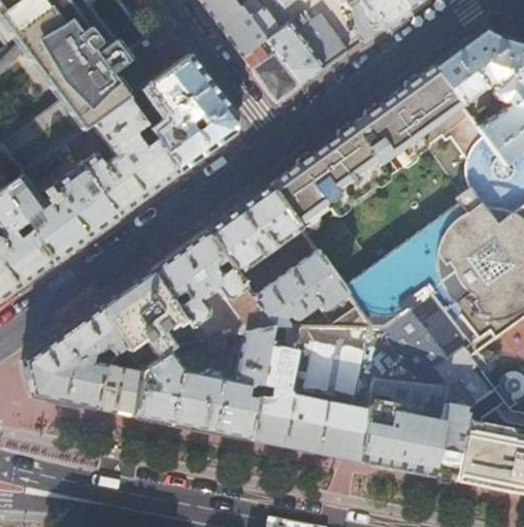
[(148,88),(175,67),(153,36),(127,56),(84,0),(0,0),(0,194),(4,191),(25,176),(95,126),(130,100),(143,91),(148,88)]
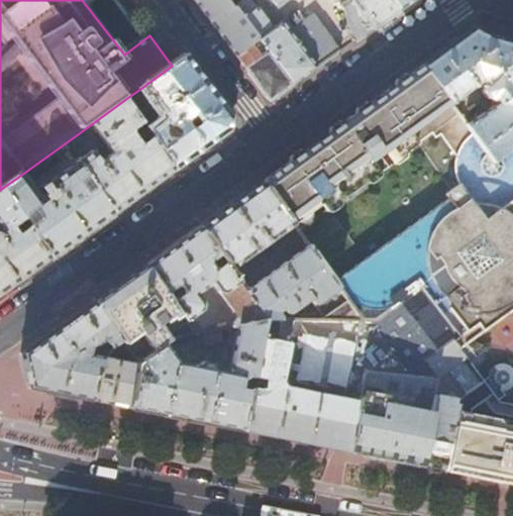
[(227,0),(197,0),(201,4),(274,101),(298,84),(241,8),(239,6),(234,10),(227,0)]
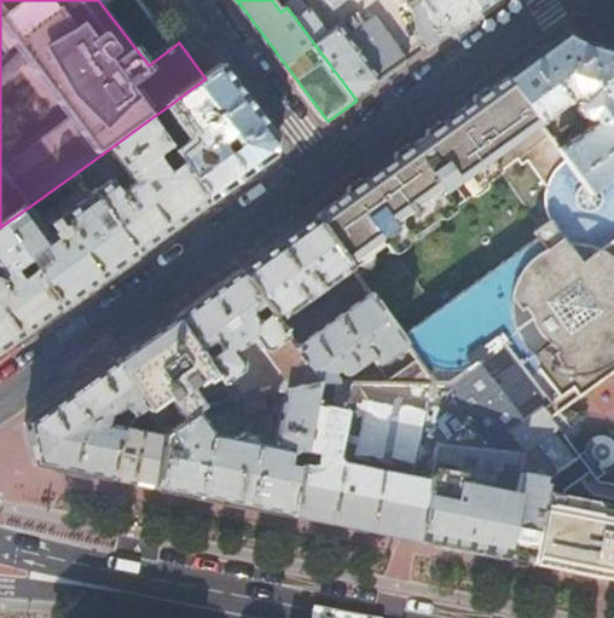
[(302,0),(289,10),(357,100),(412,61),(381,17),(357,34),(347,22),(330,34),(303,0),(302,0)]
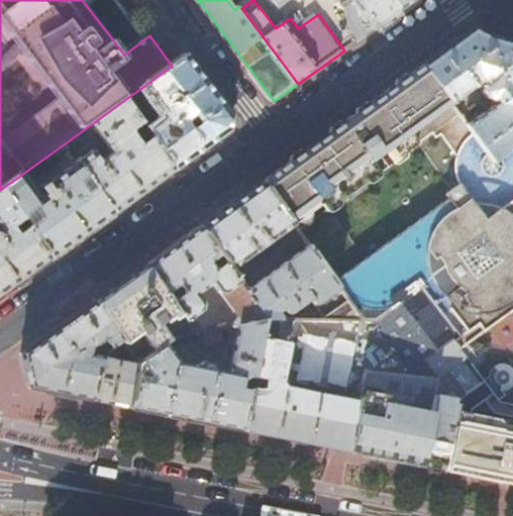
[(360,0),(348,9),(352,25),(357,41),(402,9),(395,0),(360,0)]
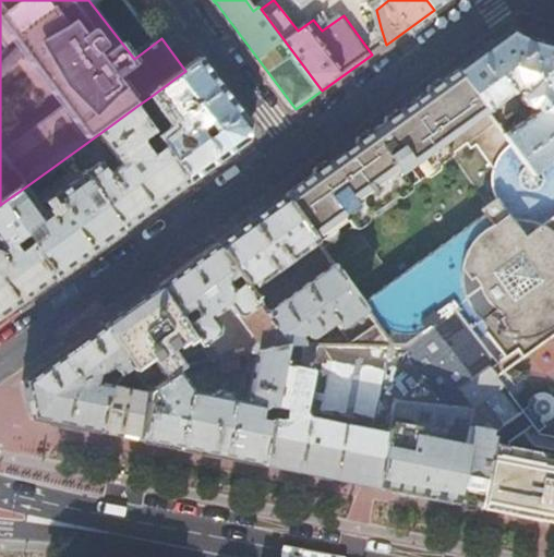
[(426,0),(434,10),(448,0),(426,0)]
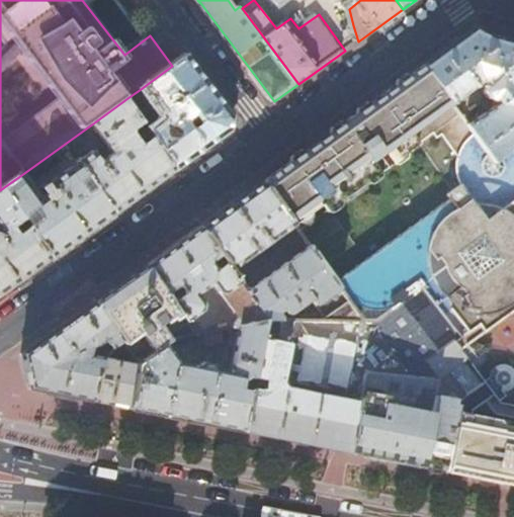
[(478,30),(427,66),(454,103),(485,81),(488,85),(486,88),(486,92),(493,101),(495,101),(499,100),(502,104),(472,126),(499,164),(513,153),(513,44),(501,40),(490,36),(478,30)]
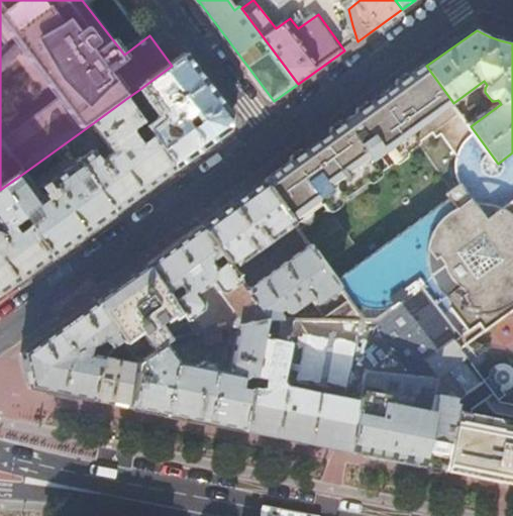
[(189,55),(172,66),(144,86),(168,118),(150,130),(151,132),(179,170),(205,150),(232,131),(235,116),(189,55)]
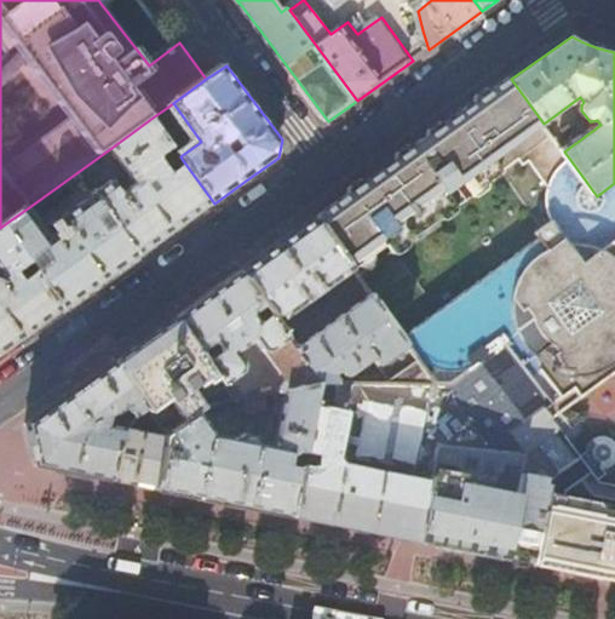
[(614,183),(597,196),(564,152),(544,124),(511,79),(319,218),(356,269),(361,278),(400,250),(389,235),(463,182),(475,198),(524,162),(529,168),(535,165),(553,190),(552,194),(551,199),(551,205),(552,212),(555,218),(557,225),(540,239),(544,244),(541,259),(518,268),(512,274),(503,287),(495,292),(484,297),(476,301),(466,304),(457,310),(450,316),(447,320),(443,327),(413,348),(423,361),(440,384),(455,384),(506,348),(550,406),(547,408),(563,430),(569,437),(595,418),(585,417),(576,414),(572,411),(614,378),(614,183)]
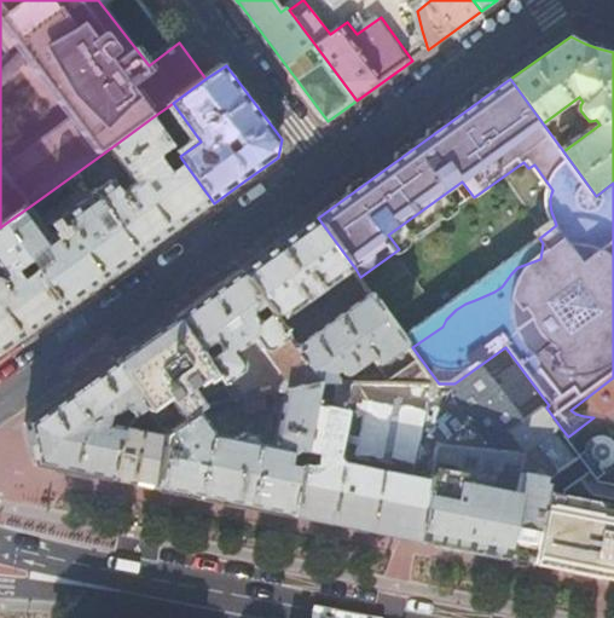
[(174,113),(168,107),(152,117),(157,125),(174,113)]
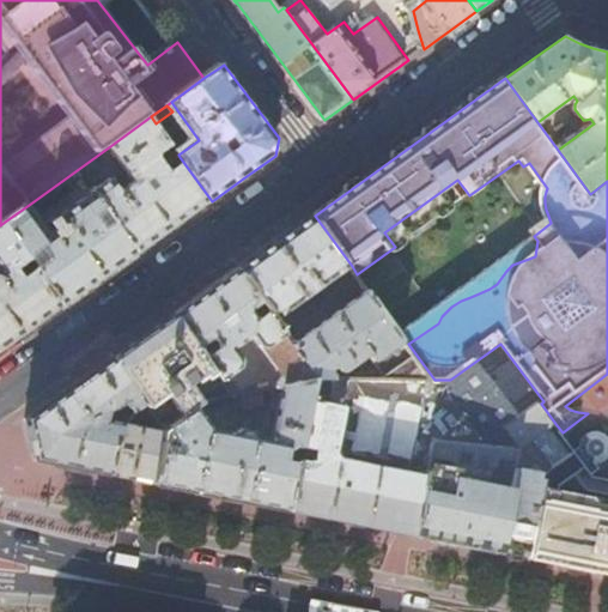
[(176,228),(212,201),(180,157),(166,165),(162,159),(162,152),(171,145),(162,132),(160,129),(157,125),(156,123),(151,116),(110,146),(137,182),(127,188),(117,175),(96,192),(140,253),(176,228)]
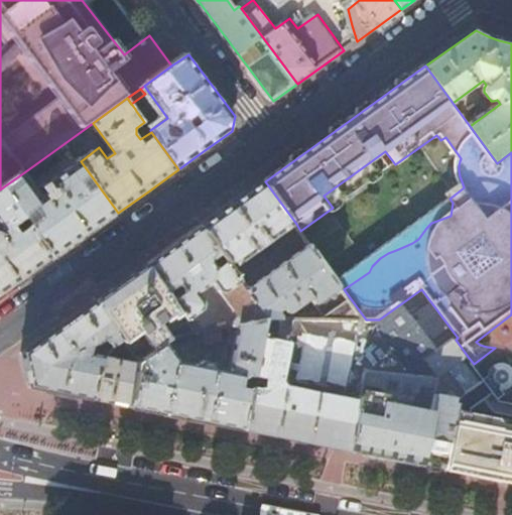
[(136,111),(144,122),(152,116),(144,105),(136,111)]
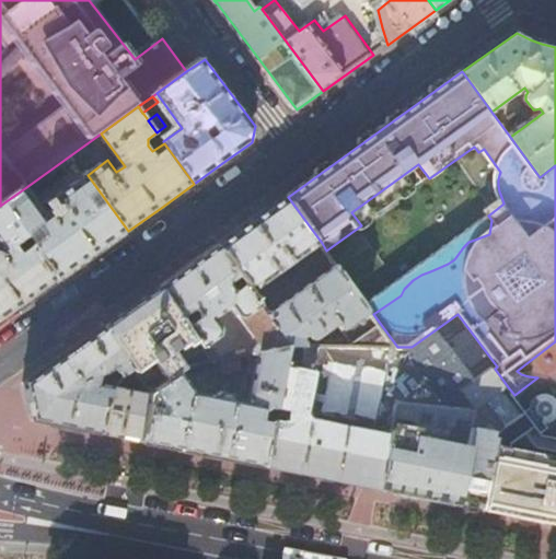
[(92,257),(128,231),(88,175),(58,196),(62,202),(47,213),(26,187),(4,202),(60,280),(92,257)]
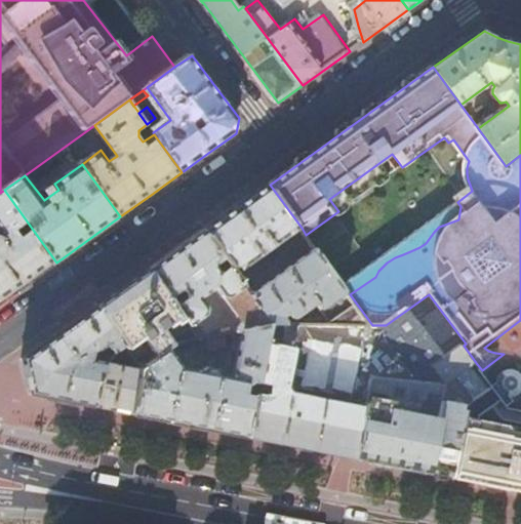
[(205,230),(237,273),(302,228),(270,185),(239,206),(205,230)]
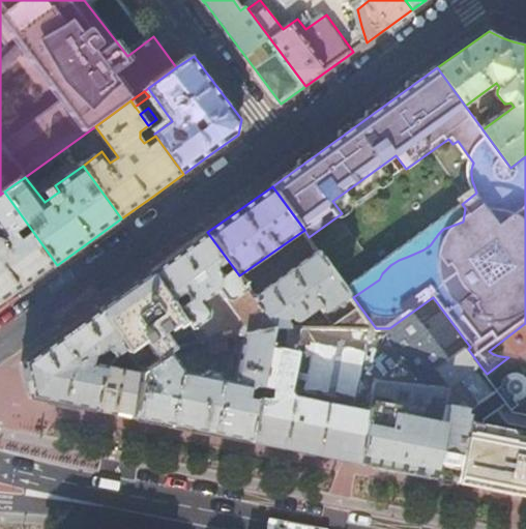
[(57,265),(4,192),(0,195),(0,305),(22,290),(57,265)]
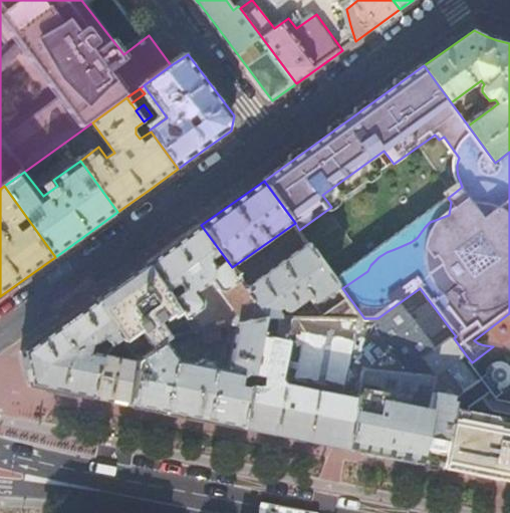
[(245,322),(265,318),(268,317),(247,288),(232,267),(201,225),(176,243),(150,262),(200,332),(206,331),(195,315),(204,308),(205,301),(199,293),(215,281),(245,322)]
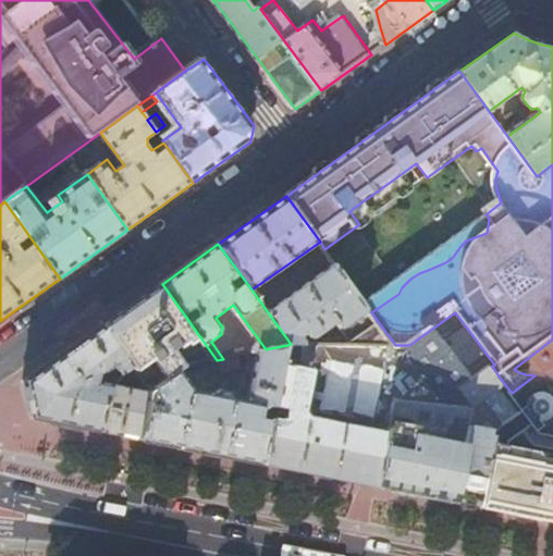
[(291,344),(308,344),(303,337),(309,333),(312,337),(316,337),(338,322),(343,329),(369,309),(367,306),(336,264),(268,312),(291,344)]
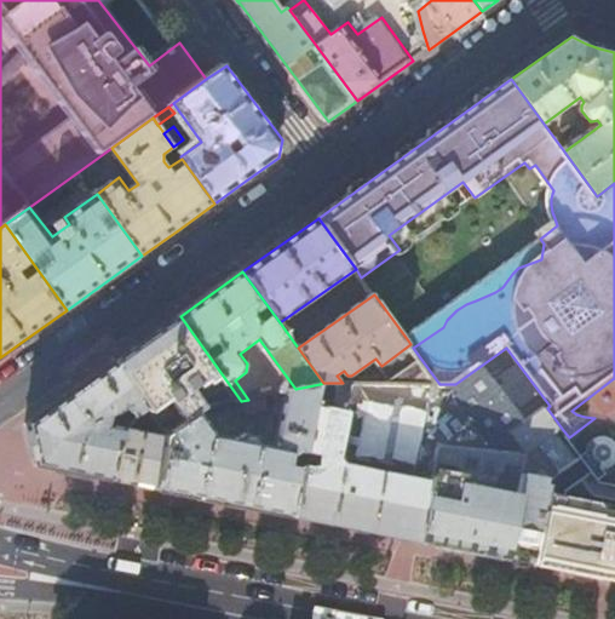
[(151,337),(116,362),(150,407),(170,435),(203,412),(210,408),(241,401),(180,316),(151,337)]
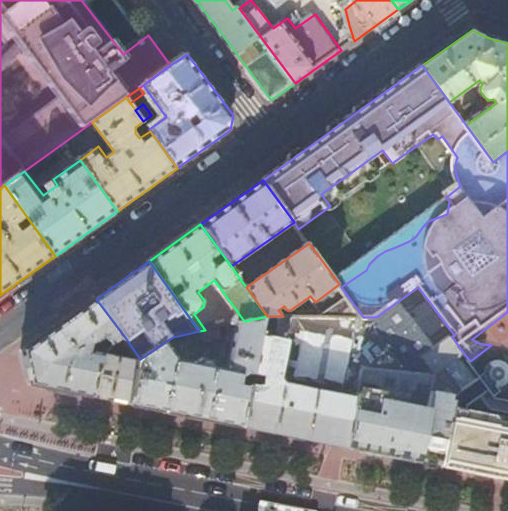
[(264,317),(244,426),(278,433),(393,456),(420,462),(435,386),(437,375),(422,357),(452,337),(454,335),(418,287),(376,317),(363,317),(322,317),(283,316),(267,316),(264,317)]
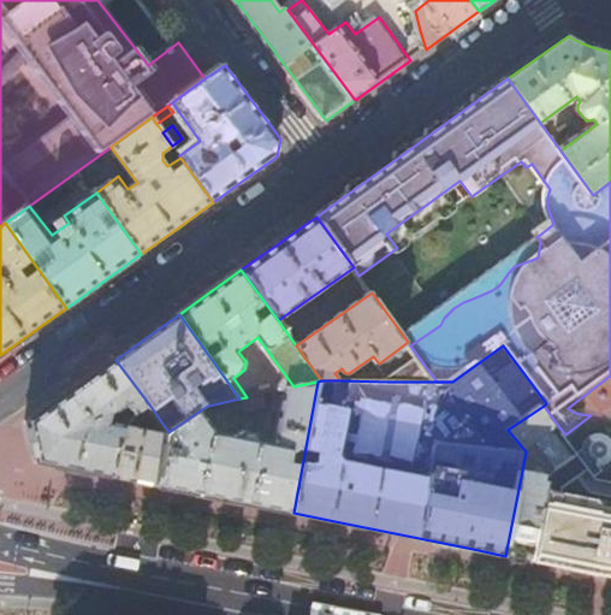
[(387,382),(437,382),(420,359),(387,382)]
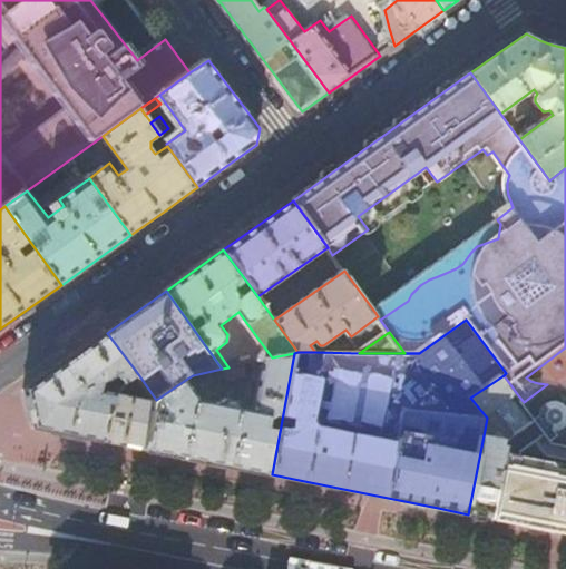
[(133,447),(146,450),(156,401),(101,390),(103,383),(106,383),(120,373),(123,376),(118,380),(123,385),(138,374),(107,333),(27,390),(31,406),(37,428),(87,438),(133,447)]
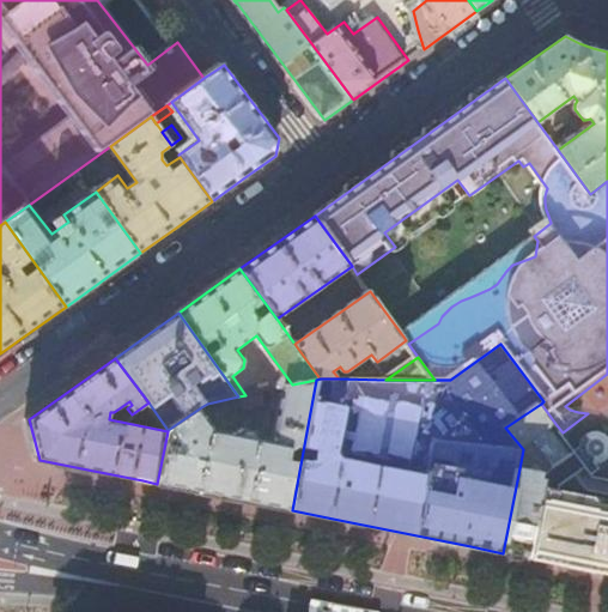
[(229,498),(292,510),(316,380),(292,385),(286,386),(277,440),(260,437),(255,430),(245,429),(239,434),(216,429),(201,407),(168,430),(168,431),(157,484),(229,498)]
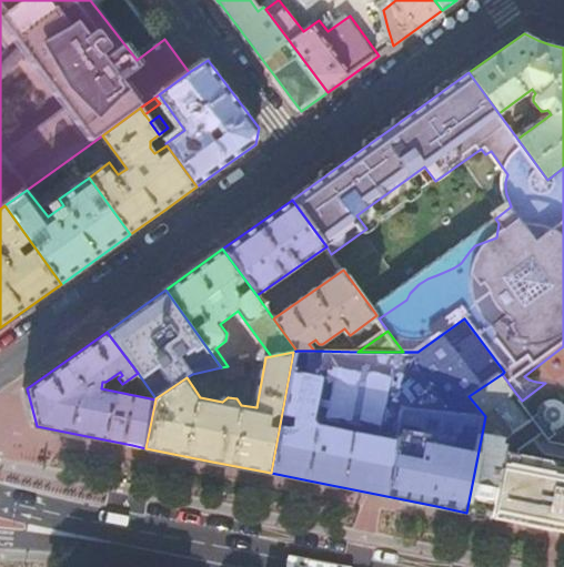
[(247,362),(228,366),(231,378),(249,374),(247,362)]
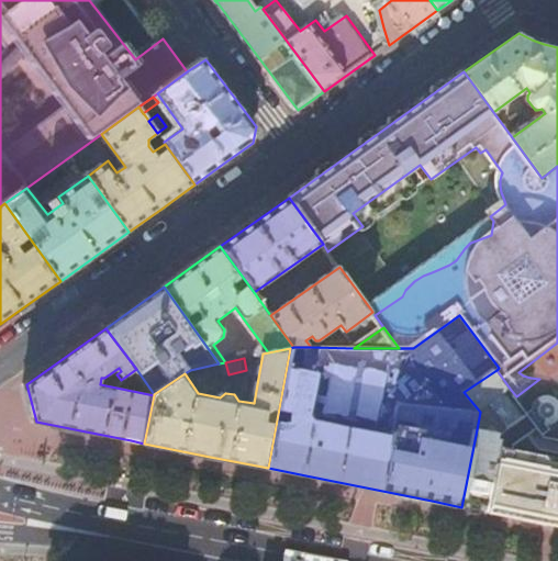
[(480,412),(503,436),(531,416),(516,396),(511,390),(497,370),(464,392),(480,412)]
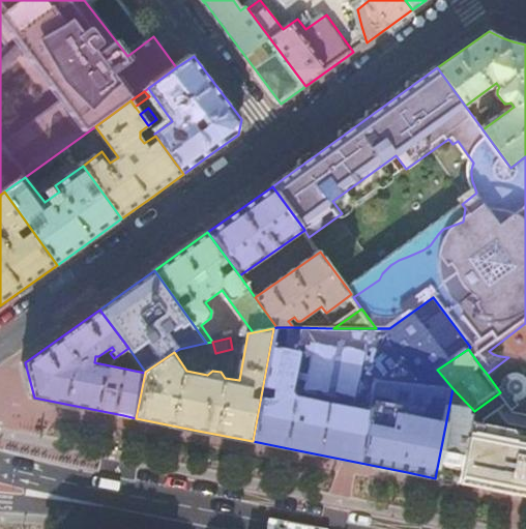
[(525,381),(509,380),(508,401),(525,402),(525,381)]
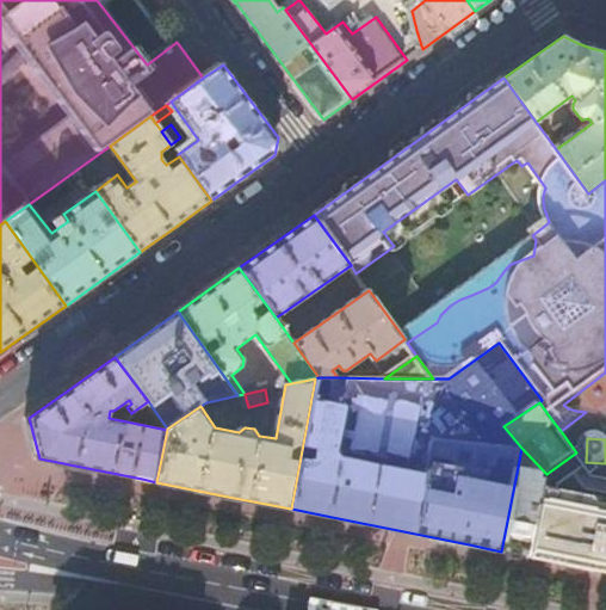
[(530,558),(605,572),(605,511),(585,509),(588,492),(577,490),(593,476),(576,453),(546,474),(544,480),(530,558)]
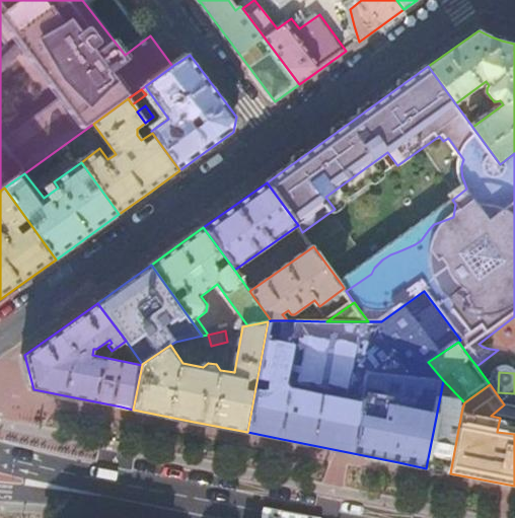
[(426,468),(450,473),(462,408),(444,404),(446,393),(441,391),(426,468)]
